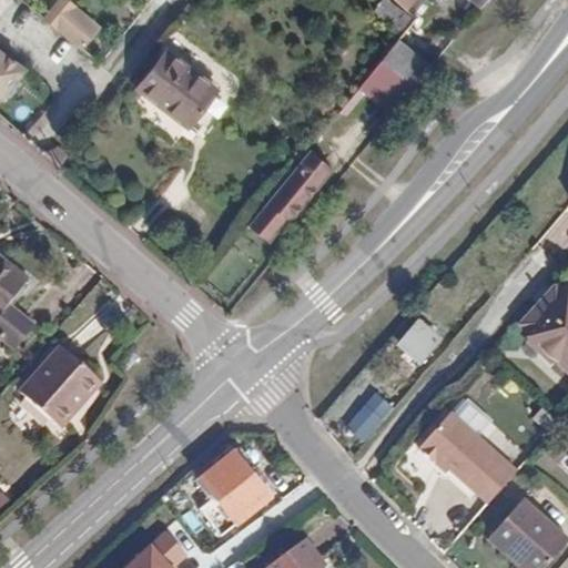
[(84,50),(104,24),(73,0),(59,0),(44,19),(84,50)]
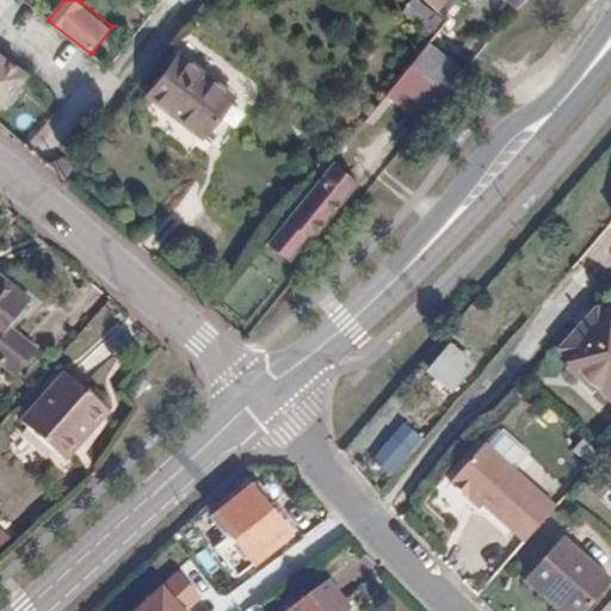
[(440,54),(432,65),(454,84),(463,72),(440,54)]
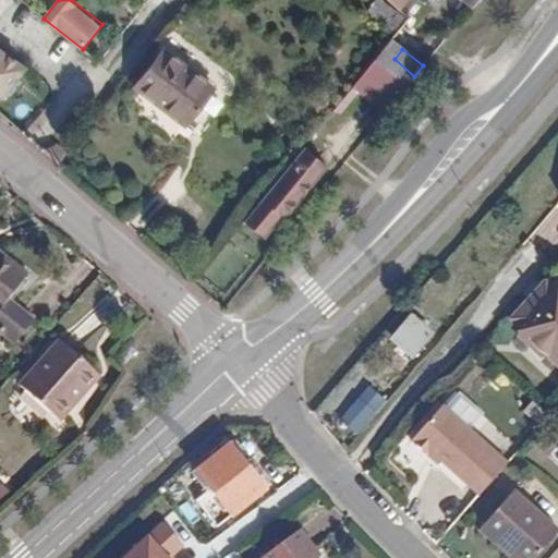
[(134,86),(157,104),(165,95),(191,114),(211,88),(161,50),(134,86)]
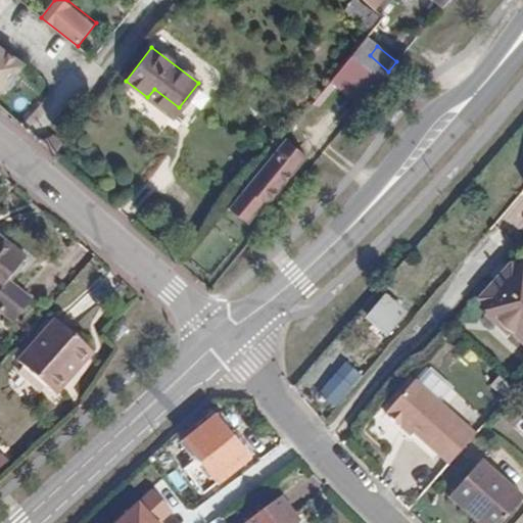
[(0,49),(0,87),(19,63),(0,49)]
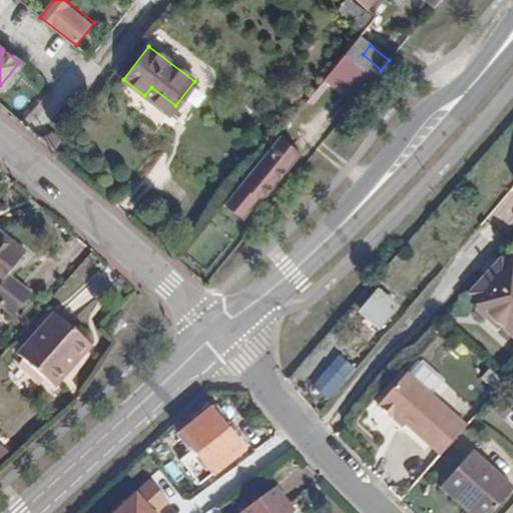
[(375,78),(356,62),(345,53),(324,78),(354,103),(375,78)]
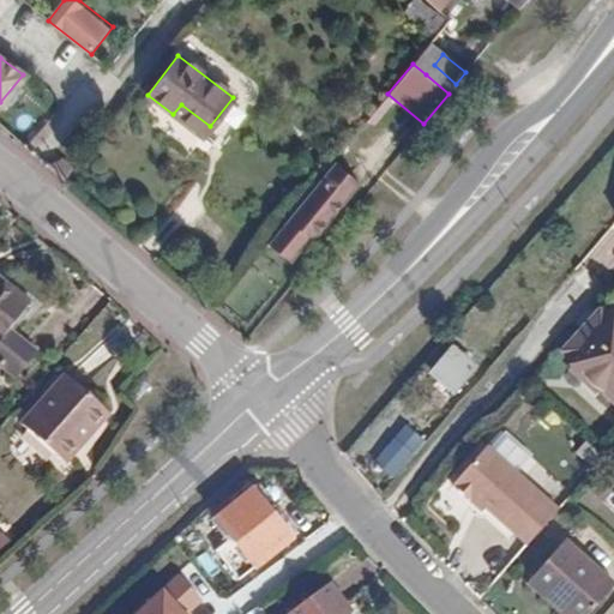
[(456,84),(434,65),(426,74),(449,94),(456,84)]
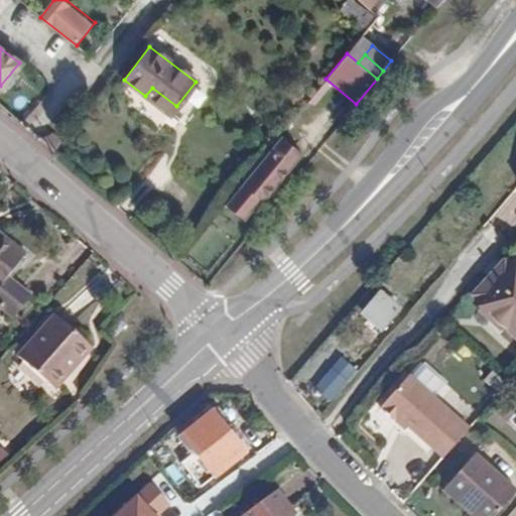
[(152,88),(145,96),(169,115),(176,106),(152,88)]
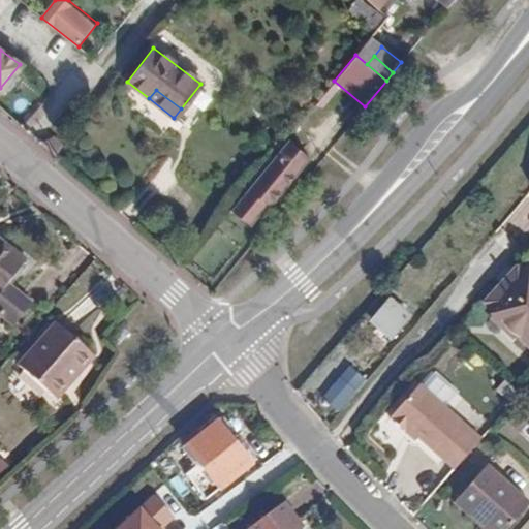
[(307,156),(286,139),(227,209),(246,223),(263,203),(267,205),(307,156)]
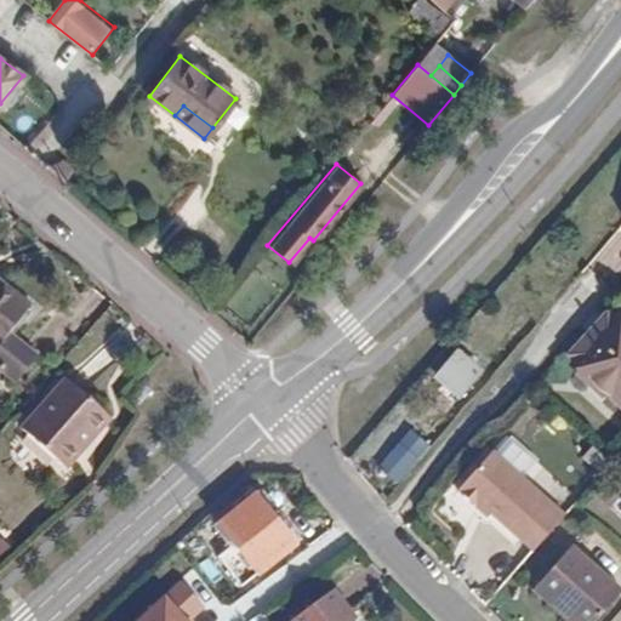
[(0,372),(1,371),(23,347),(9,334),(29,309),(0,285),(0,372)]
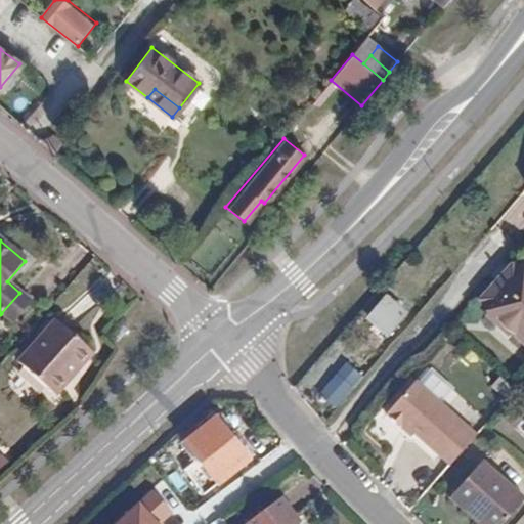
[(480,298),(490,308),(521,273),(523,276),(523,260),(519,256),(510,265),(490,287),(480,298)]
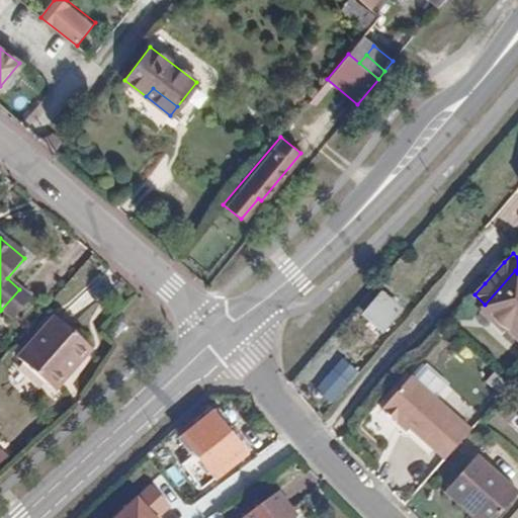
[(481,309),(517,342),(517,273),(515,270),(485,305),(481,309)]
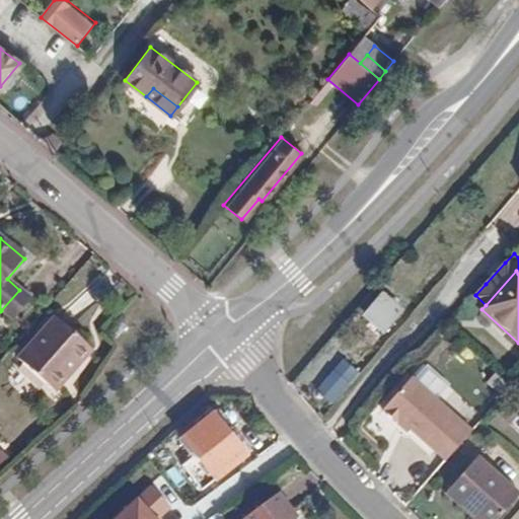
[(30,299),(19,290),(1,310),(12,320),(30,299)]
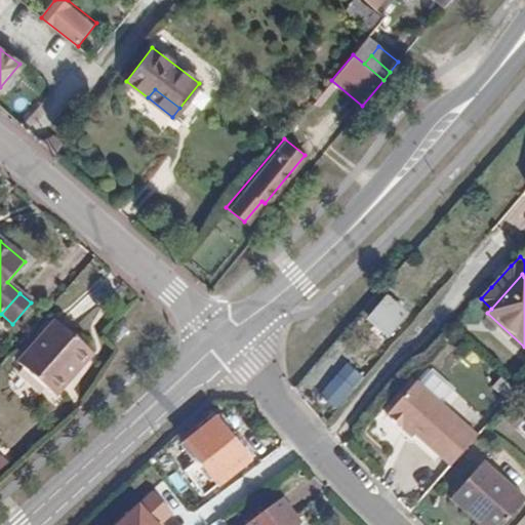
[(408,315),(389,298),(371,318),(391,335),(408,315)]
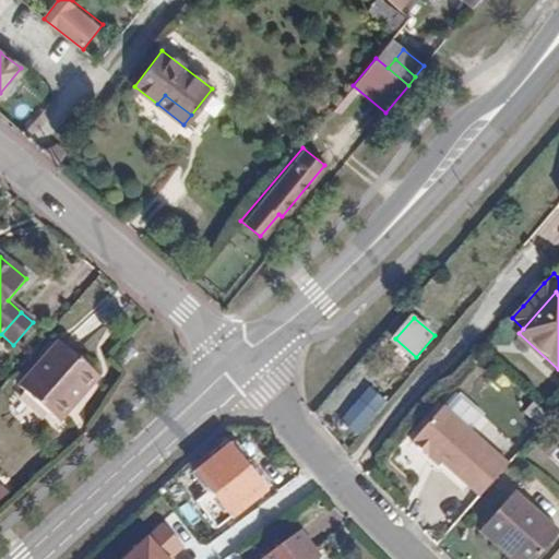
[(56,419),(70,404),(66,400),(74,390),(80,393),(94,377),(57,344),(19,387),(56,419)]
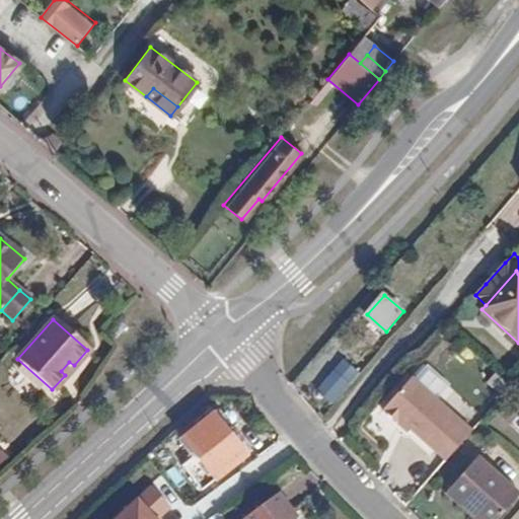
[(343,360),(332,371),(346,382),(356,371),(343,360)]
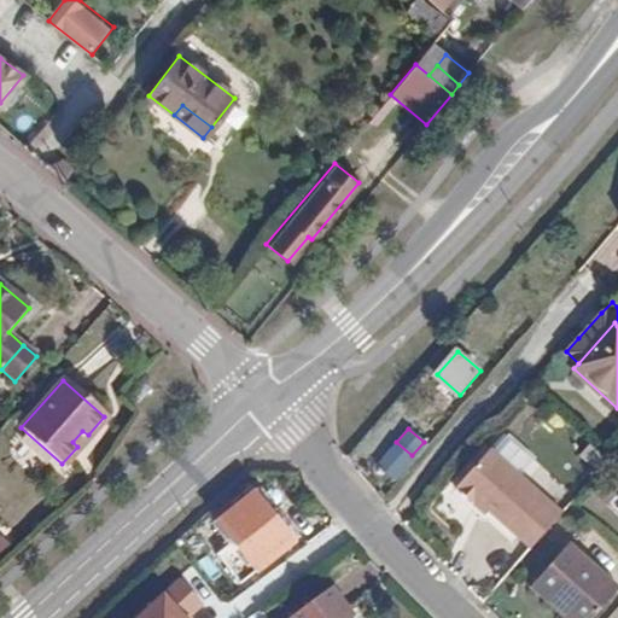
[(73,442),(77,447),(88,435),(82,431),(73,442)]
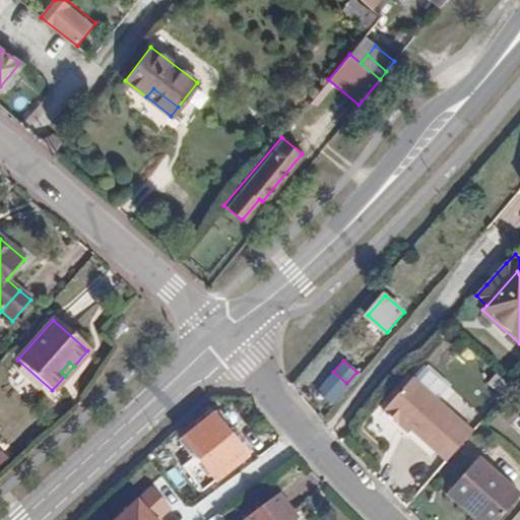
[(330,402),(346,383),(333,372),(317,391),(330,402)]
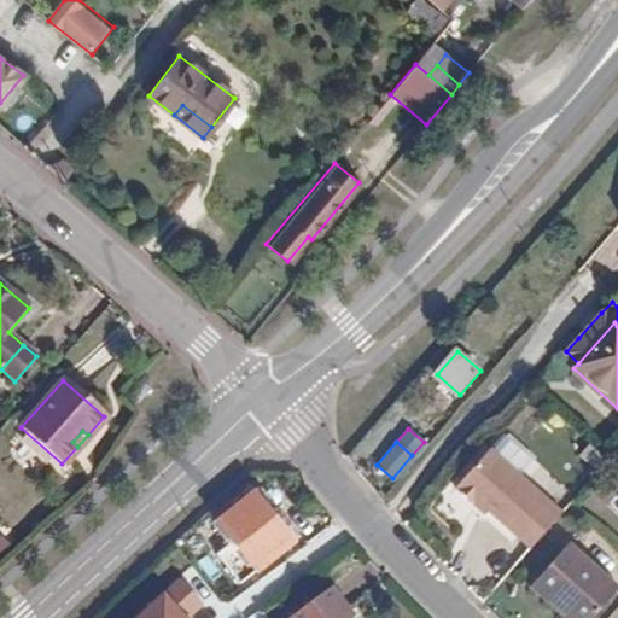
[(477,503),(529,551),(560,514),(489,450),(454,489),(474,507),(477,503)]
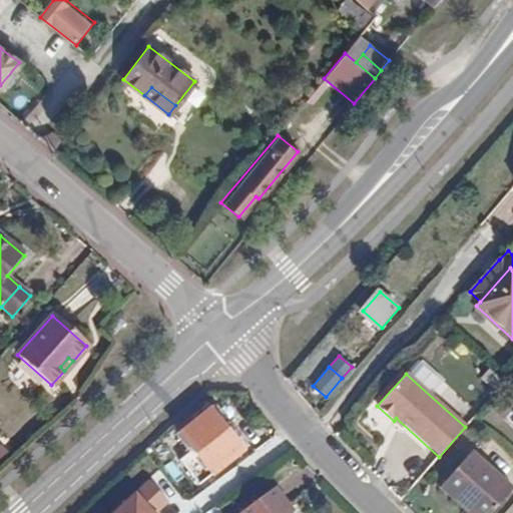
[(210,413),(180,438),(192,452),(181,462),(201,485),(241,451),(210,413)]
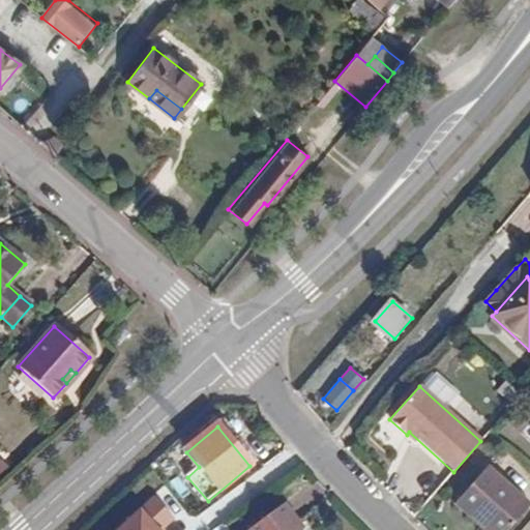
[(0,474),(10,465),(0,451),(0,474)]
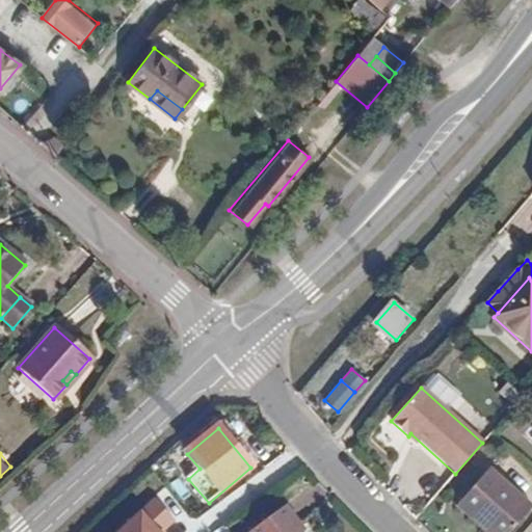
[(162,458),(155,464),(163,476),(170,469),(162,458)]
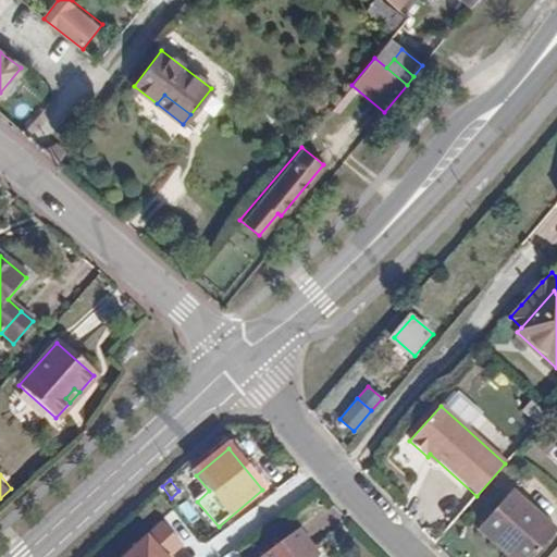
[(529,556),(549,534),(507,494),(474,529),(503,556),(529,556)]
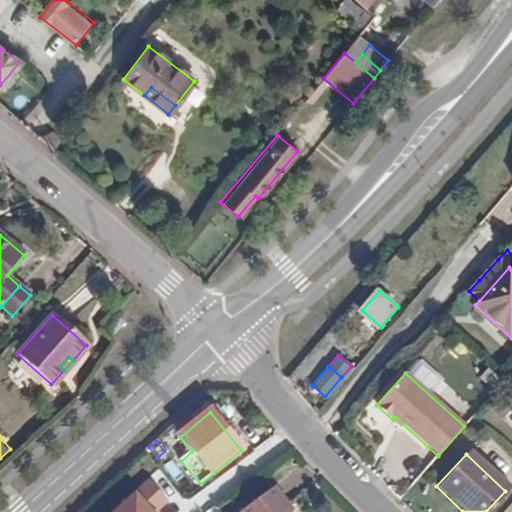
[(153,482),(117,511),(163,511),(161,508),(169,501),(153,482)]
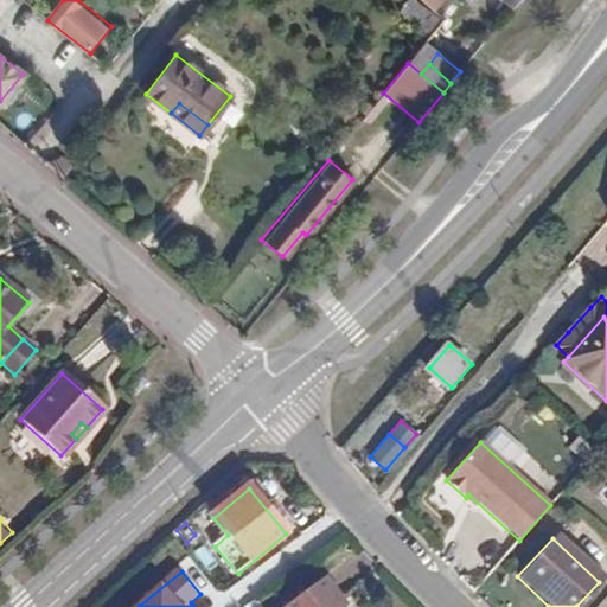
[(339,606),(347,601),(327,576),(288,606),(287,606),(339,606)]
